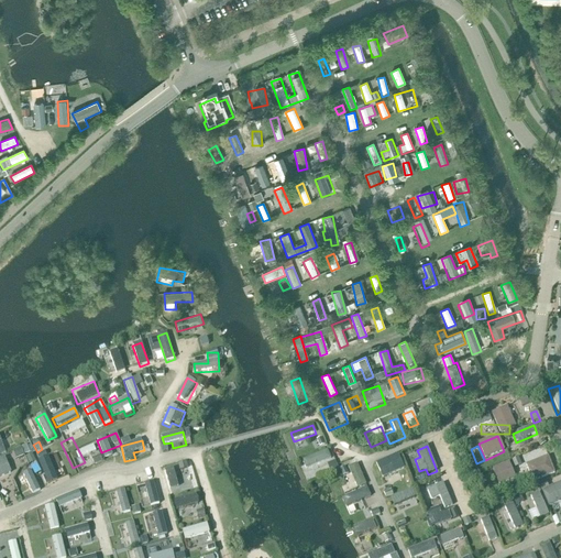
[(17,460),(24,456),(20,448),(12,452),(17,460)]
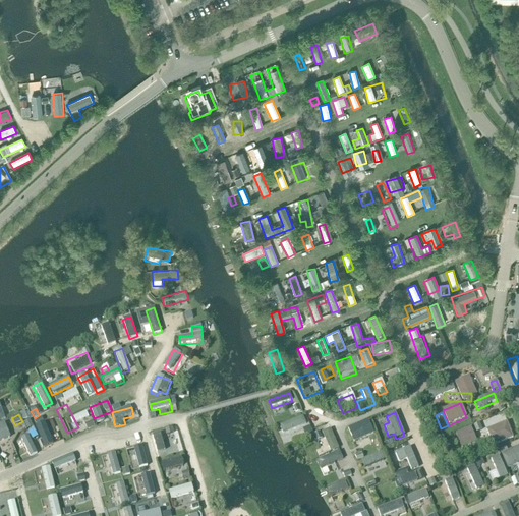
[(42,417),(33,421),(44,449),(53,446),(42,417)]
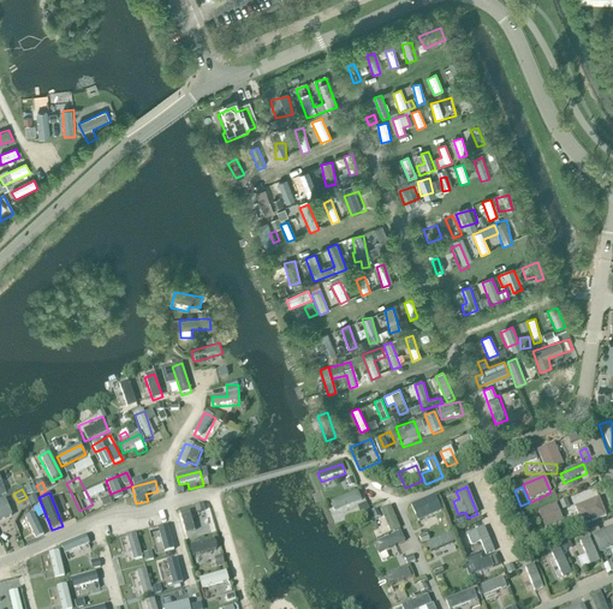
[(334,524),(362,514),(364,523),(375,519),(380,536),(387,533),(380,509),(369,513),(364,500),(361,501),(358,493),(328,503),(334,524)]
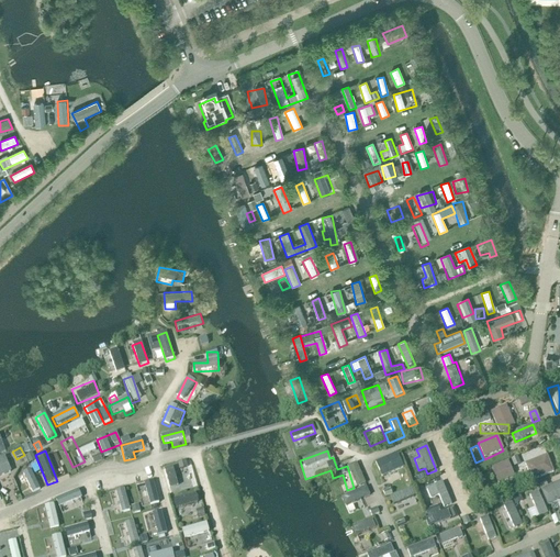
[(381,478),(403,469),(396,454),(374,464),(381,478)]
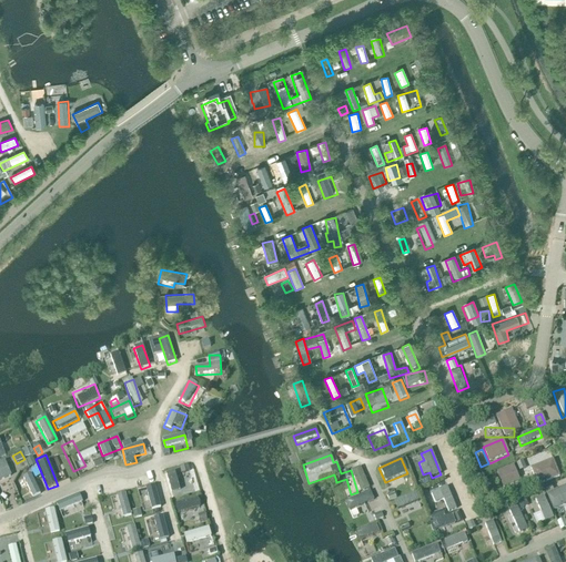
[(0,481),(11,477),(4,461),(0,462),(0,481)]
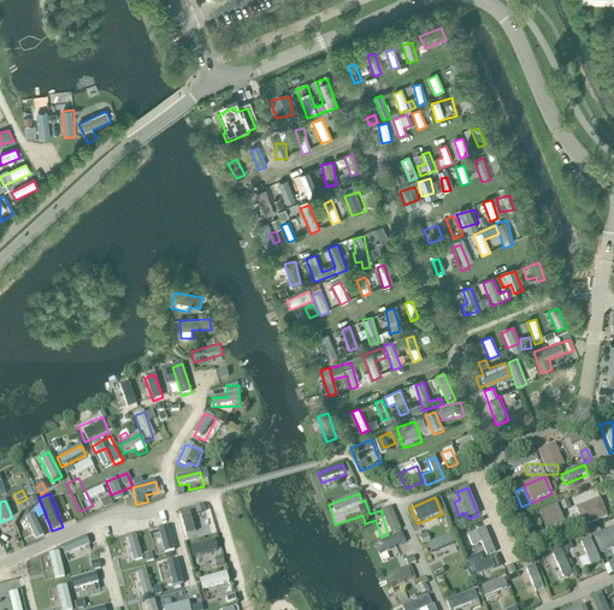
[(596,504),(573,511),(579,525),(602,516),(596,504)]
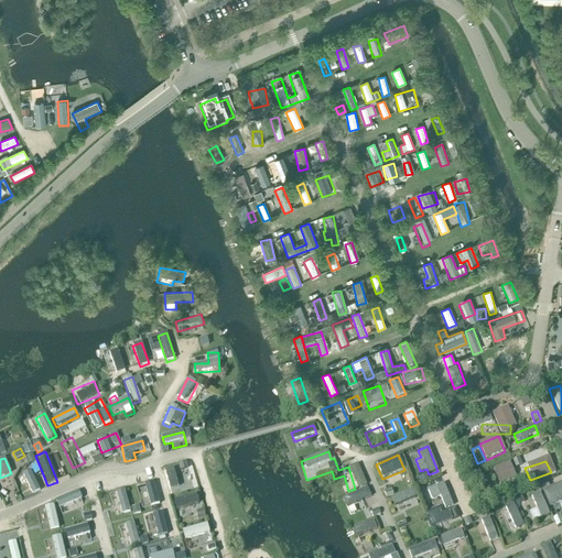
[(492,470),(499,487),(517,479),(509,462),(492,470)]
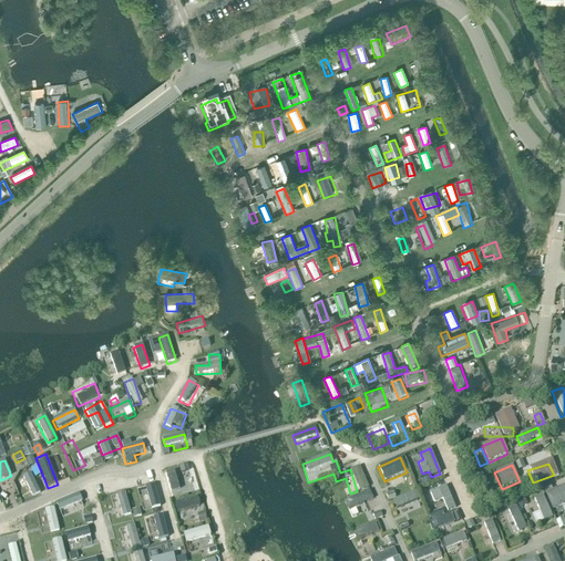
[(175,471),(166,474),(171,492),(180,490),(175,471)]
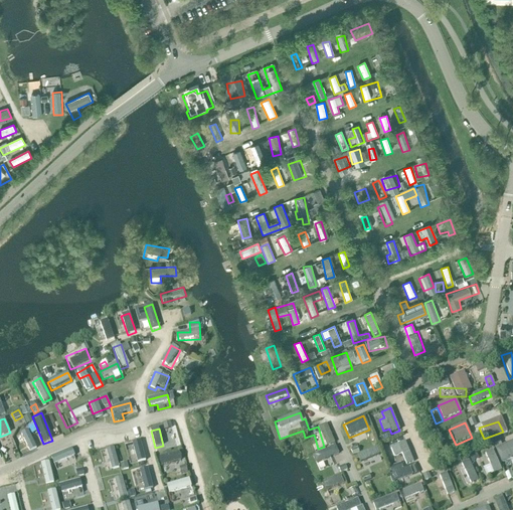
[(30,455),(37,452),(30,438),(23,442),(30,455)]
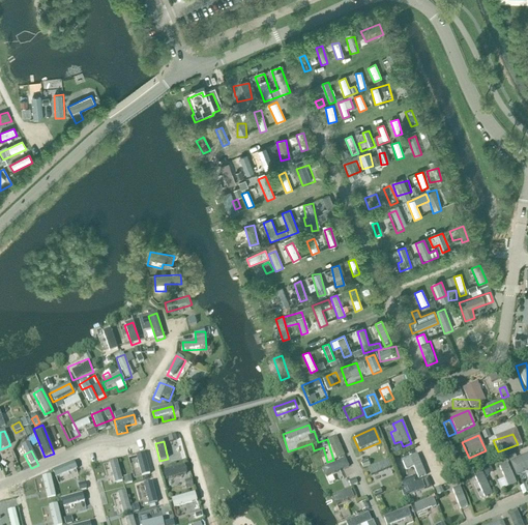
[(137,456),(141,476),(149,475),(146,455),(137,456)]
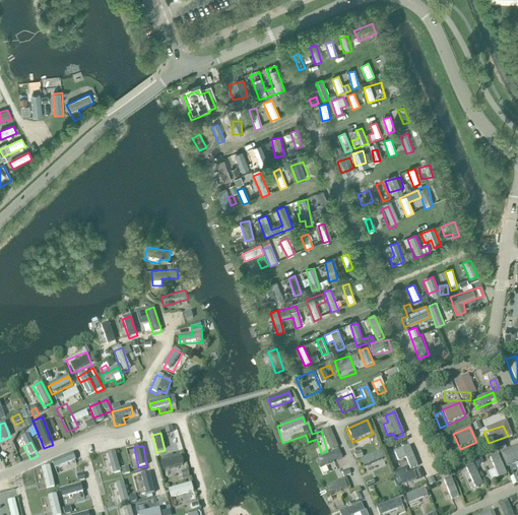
[(409,447),(393,452),(397,462),(406,459),(411,473),(393,479),(396,489),(421,479),(409,447)]
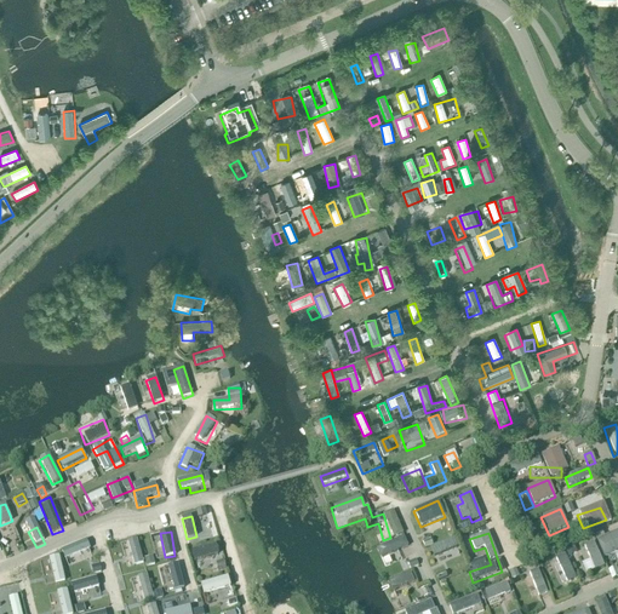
[(189,546),(212,538),(211,537),(199,541),(198,537),(187,540),(189,546)]
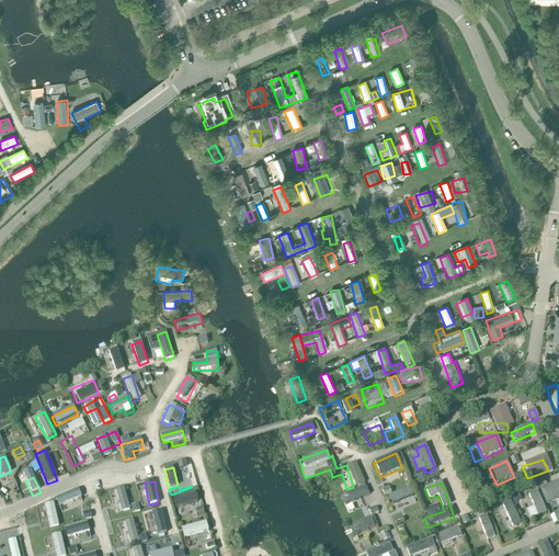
[(343,507),(368,495),(364,486),(340,498),(343,507)]
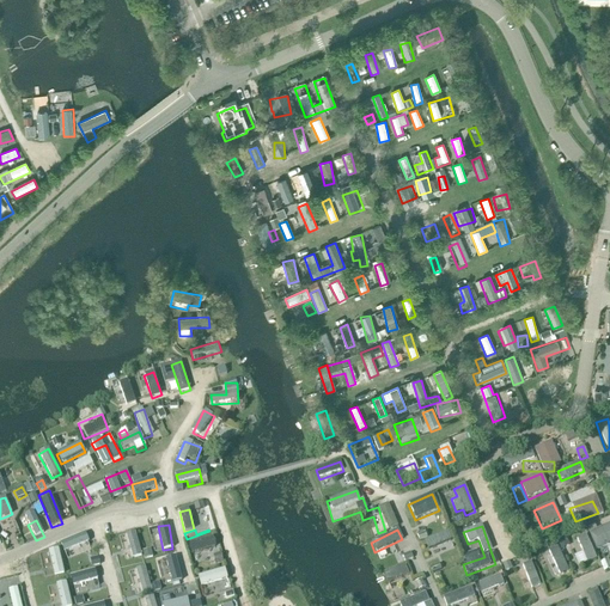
[(429,555),(455,544),(449,532),(425,543),(429,555)]
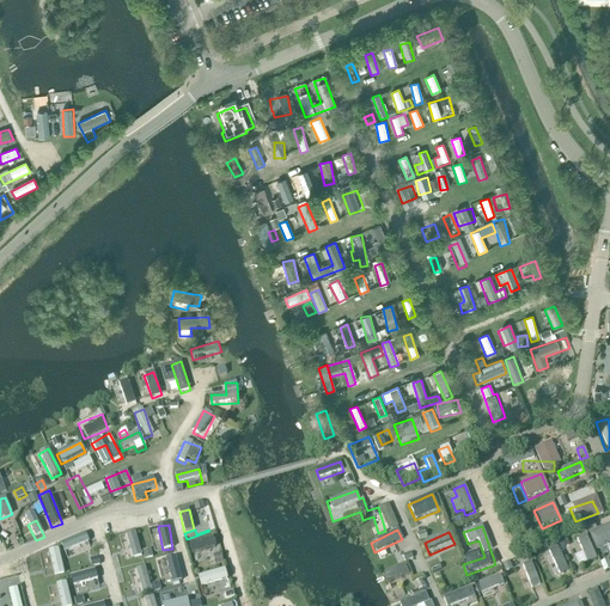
[(85,533),(60,543),(63,552),(89,543),(85,533)]
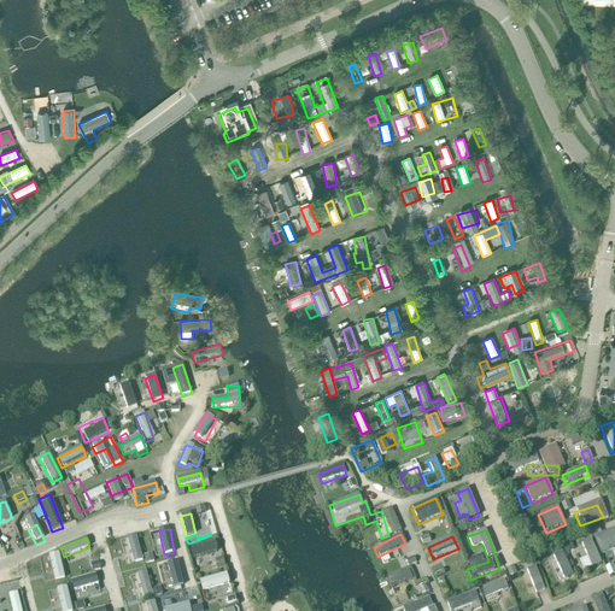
[(135,538),(127,540),(134,564),(144,562),(135,538)]
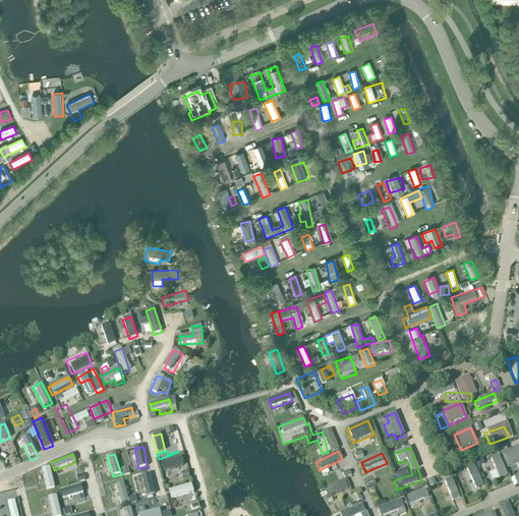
[(187,473),(182,457),(160,464),(165,480),(187,473)]
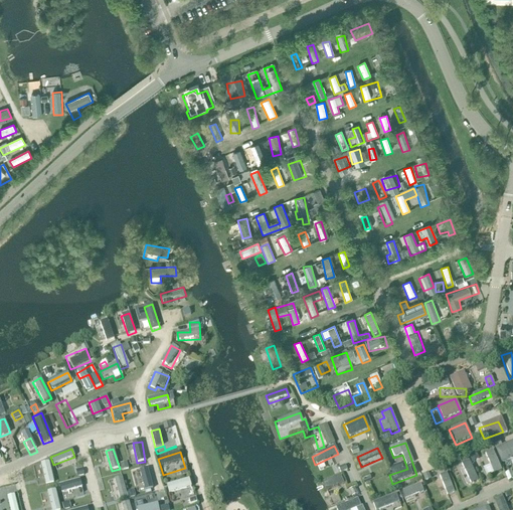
[(469,460),(460,463),(468,486),(477,482),(469,460)]
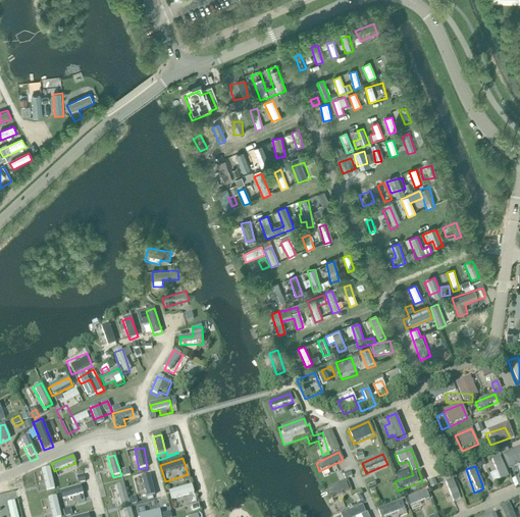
[(41,471),(46,493),(55,490),(50,469),(41,471)]
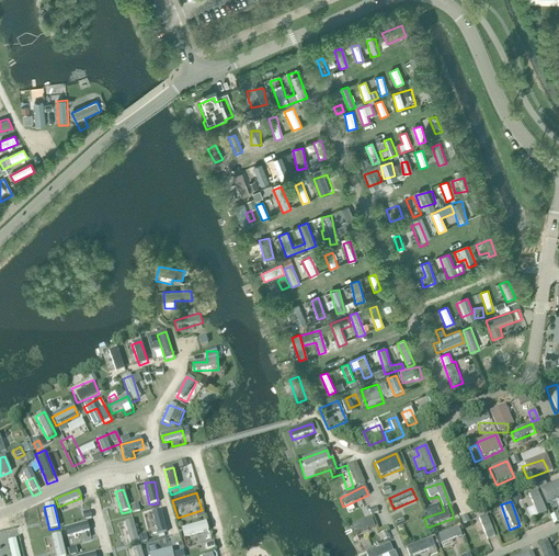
[(160,511),(151,514),(158,536),(168,533),(160,511)]
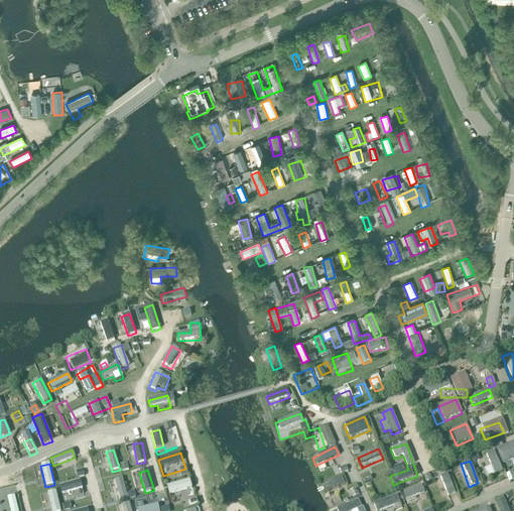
[(435,479),(441,499),(454,495),(448,476),(435,479)]
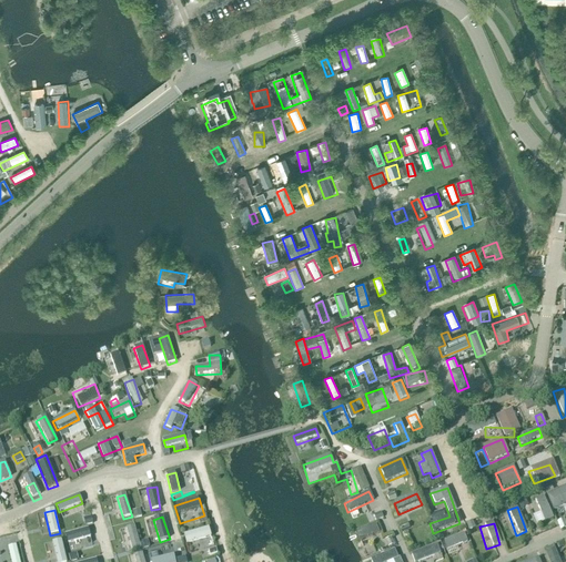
[(107,527),(98,529),(103,549),(112,545),(107,527)]
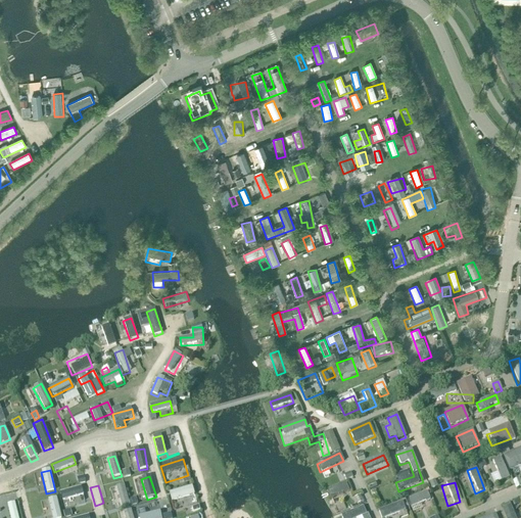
[(121,508),(129,507),(125,485),(111,488),(113,501),(119,500),(121,508)]
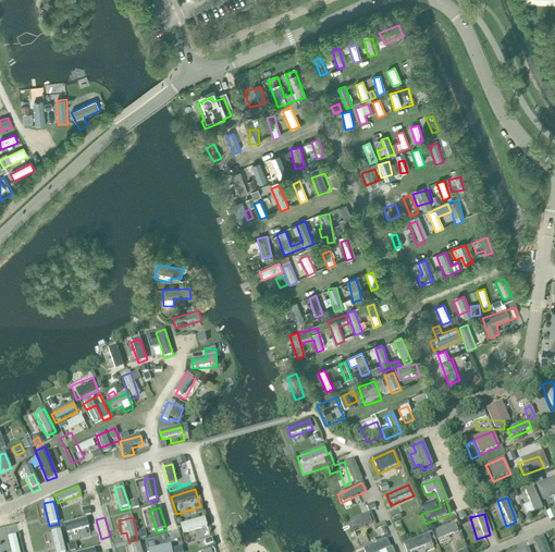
[(86,519),(64,526),(69,543),(91,537),(86,519)]
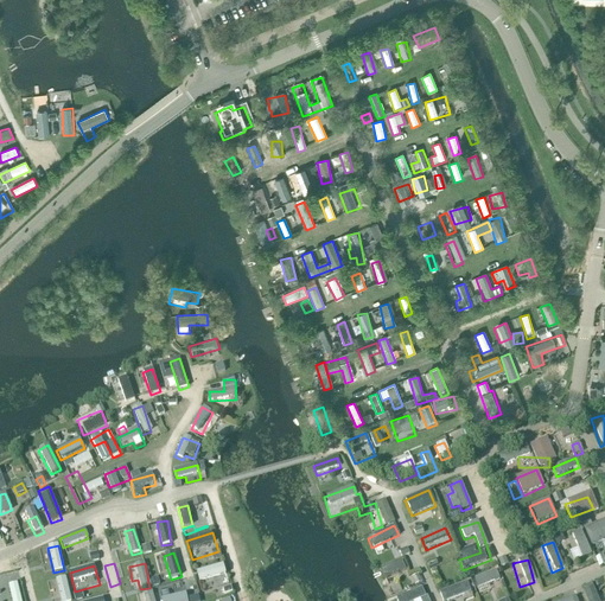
[(196,573),(198,583),(227,576),(223,566),(196,573)]
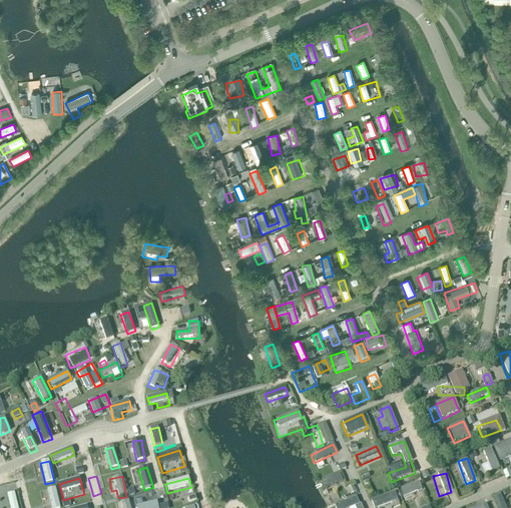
[(403,497),(422,491),(419,483),(400,490),(403,497)]
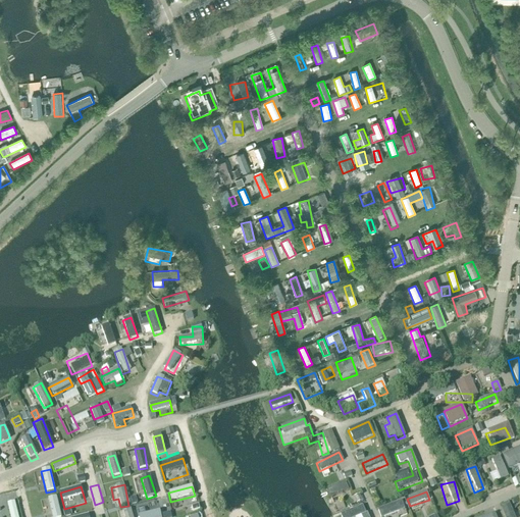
[(44,500),(46,516),(60,516),(57,498),(44,500)]
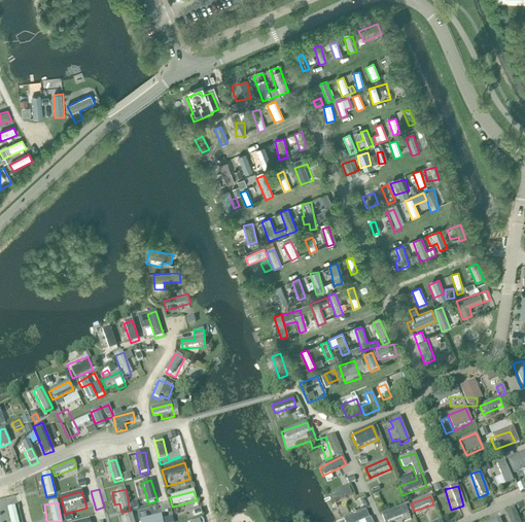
[(130,505),(132,511),(138,509),(136,502),(130,505)]
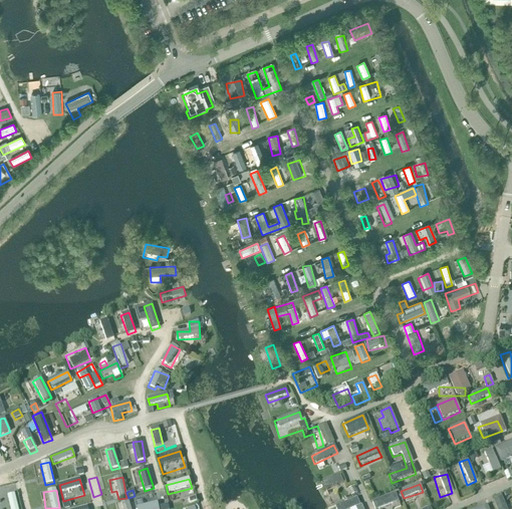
[(18,508),(14,494),(7,496),(10,508),(18,508)]
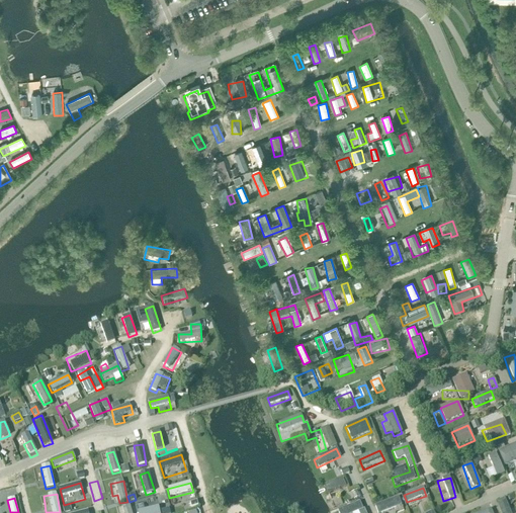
[(510,512),(504,499),(496,503),(499,512),(510,512)]
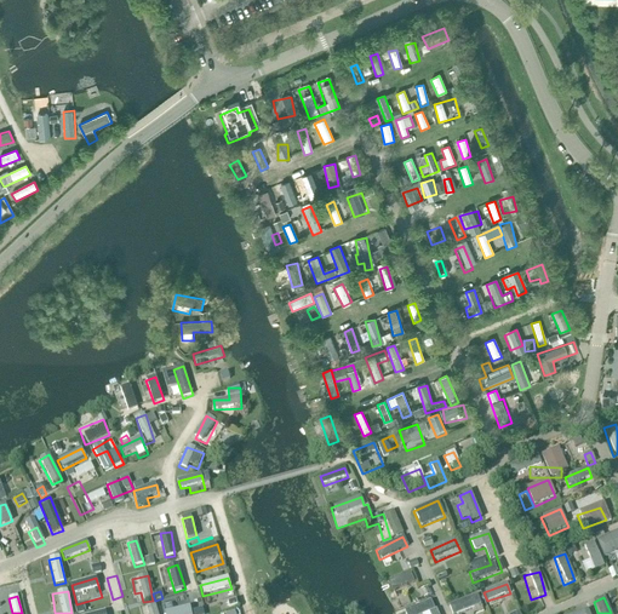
[(436,613),(431,601),(405,610),(406,613),(436,613)]
